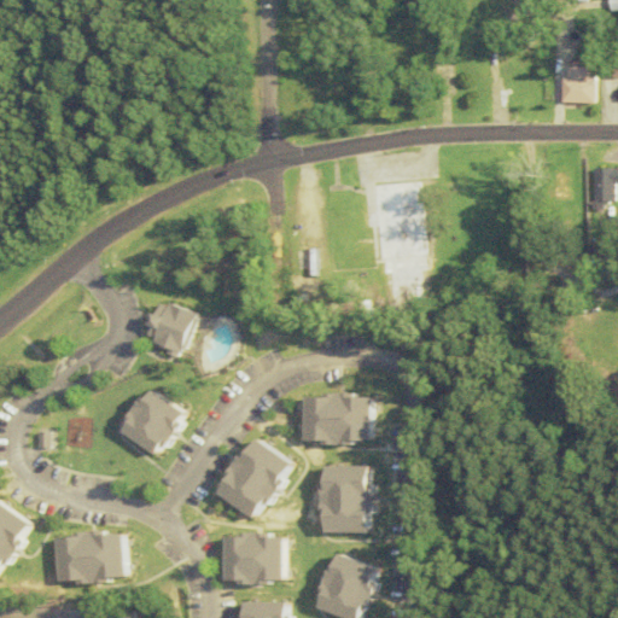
[(617,0),(604,0),(605,12),(617,12),(617,0)]
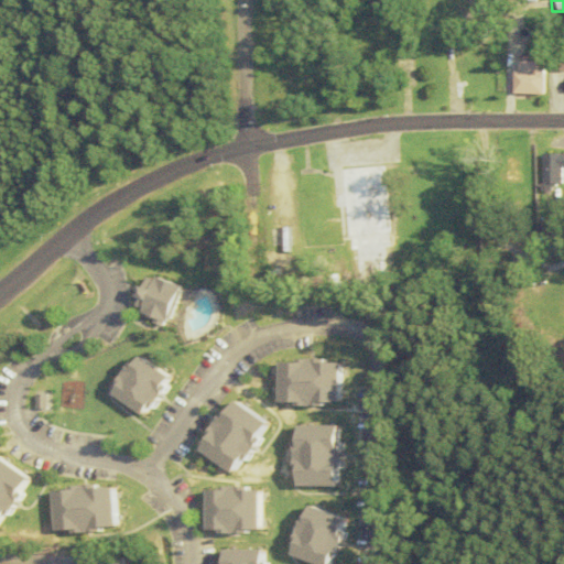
[(538,95),(538,62),(509,62),(509,95),(538,95)]
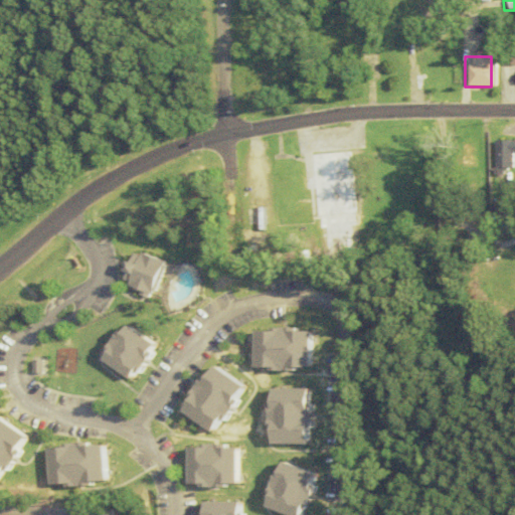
[(498,169),(506,169),(506,153),(514,153),(514,141),(488,141),(488,176),(498,176),(498,169)]
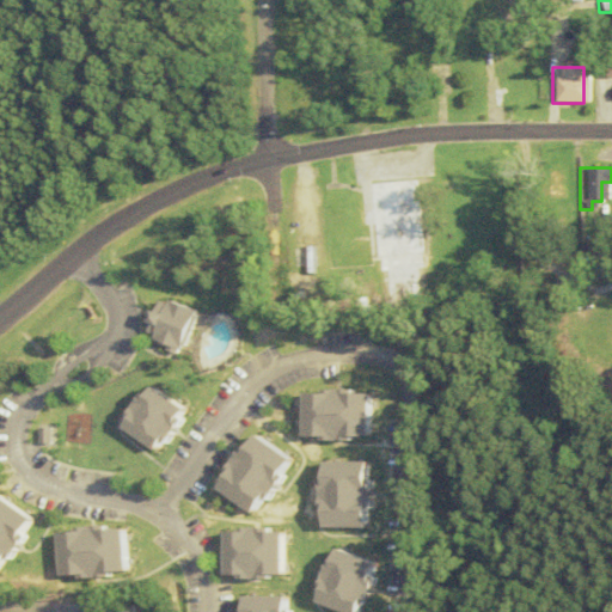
[(411,182),(361,183),(362,209),(353,209),(354,227),(366,226),(368,274),(378,273),(379,299),(415,298),(411,182)]
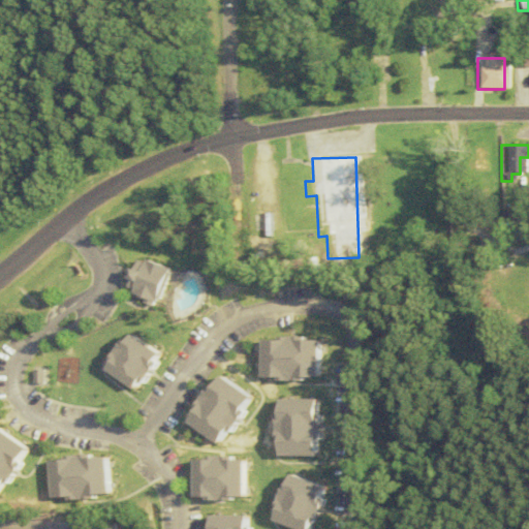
[(126,294),(156,304),(167,269),(136,258),(126,294)]
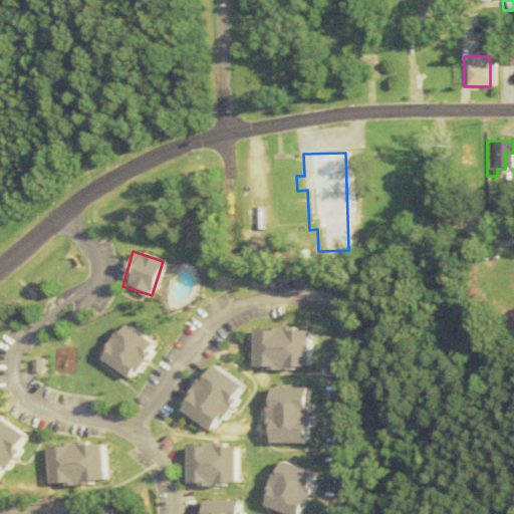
[(157,347),(126,324),(101,357),(131,380),(157,347)]
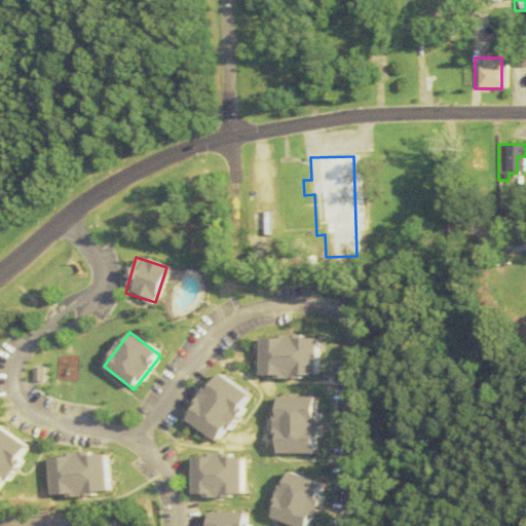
[(258,378),(314,378),(314,337),(258,337),(258,378)]
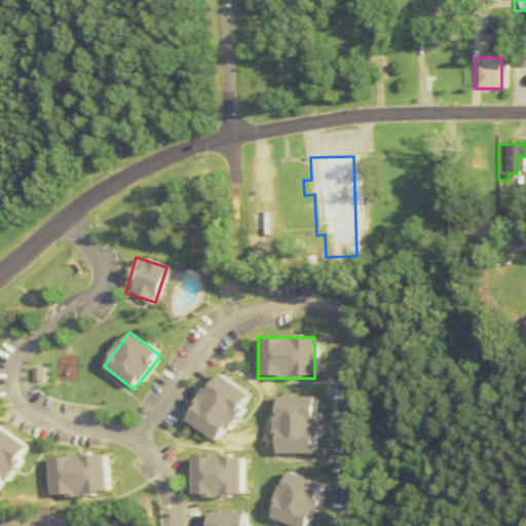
[(185,421),(220,444),(250,397),(215,374),(185,421)]
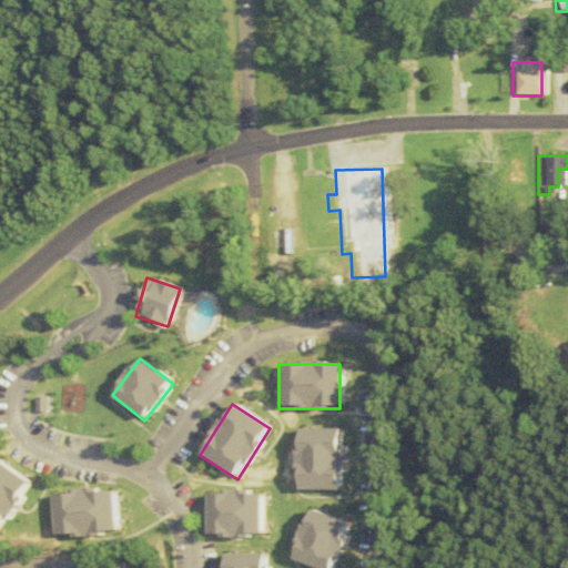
[(340,490),(341,429),(296,429),(296,490),(340,490)]
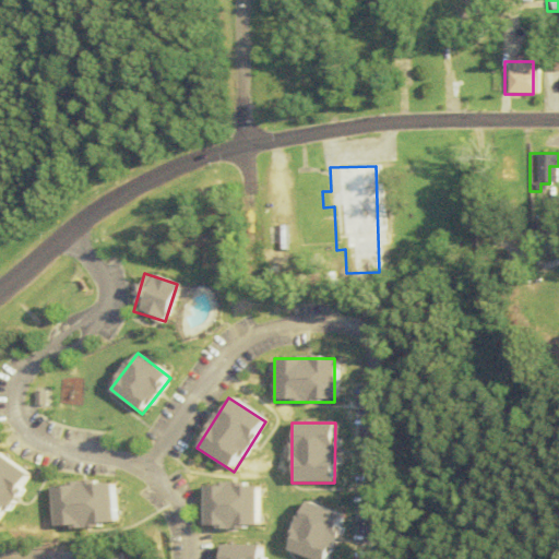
[(0,525),(1,526),(33,475),(0,453),(0,525)]
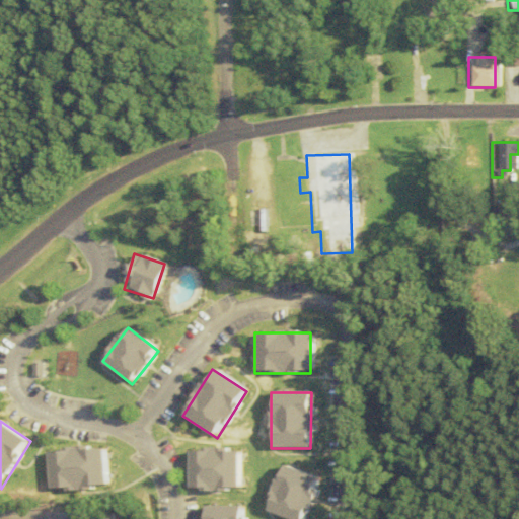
[(51,491),(105,490),(104,448),(50,449),(51,491)]
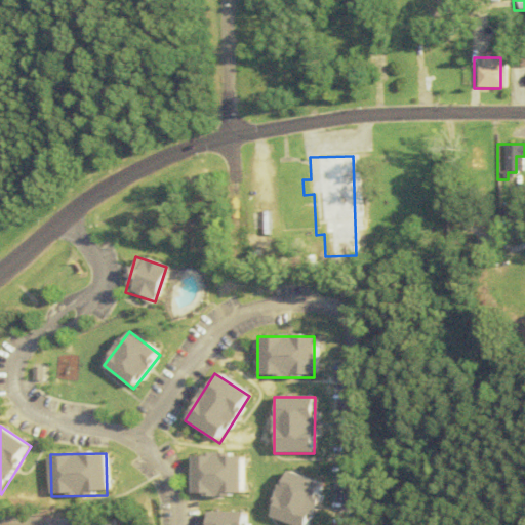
[(190,454),(190,495),(239,495),(239,454),(190,454)]
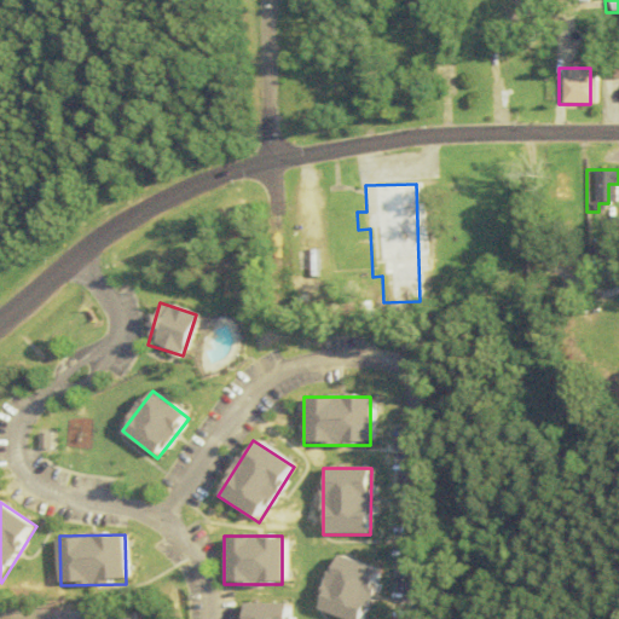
[(363,618),(379,570),(333,555),(316,611),(342,618),(363,618)]
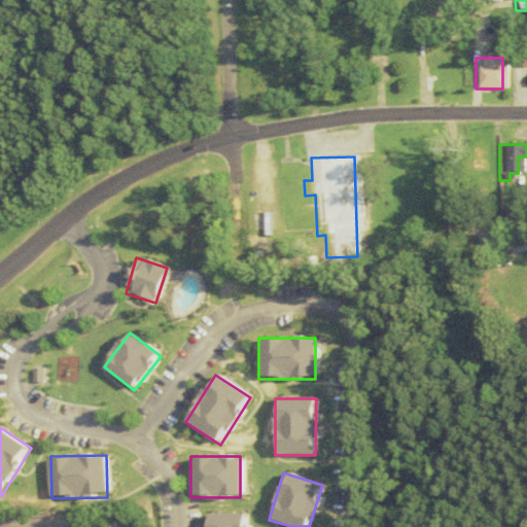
[(243,526),(243,514),(203,514),(202,526),(243,526)]
